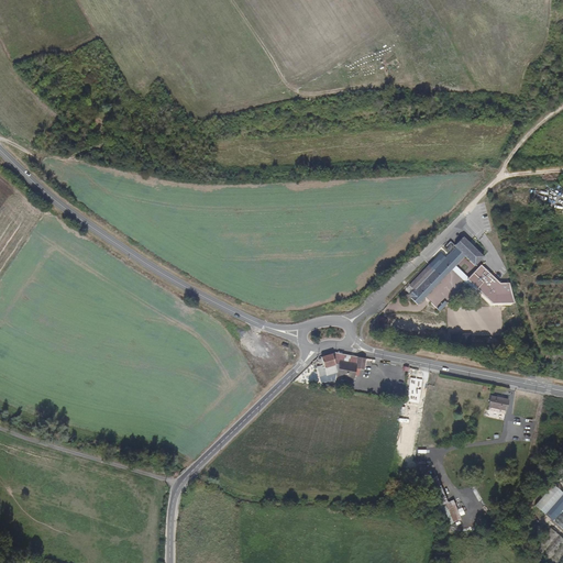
[(485,256),(464,236),(455,246),(451,242),(445,246),(451,252),(445,257),(441,252),(409,285),(415,289),(409,296),(419,305),(453,269),(456,266),(465,256),(475,266),(478,263),(485,256)]
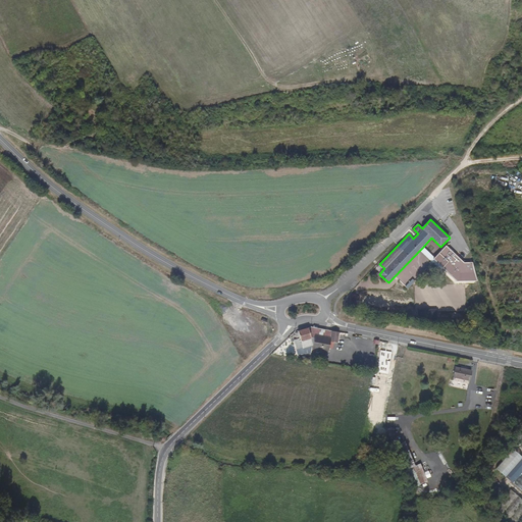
[(465,262),(447,246),(435,258),(433,259),(458,281),(474,280),(477,280),(473,262),(465,262)]
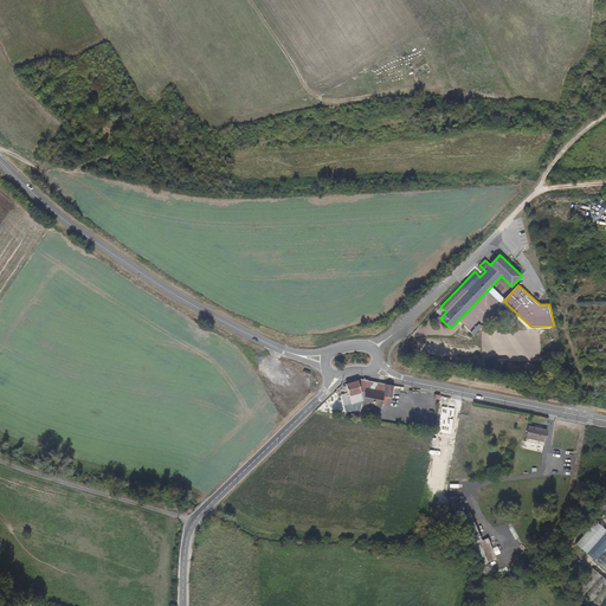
[(505,300),(491,287),(488,290),(528,329),(550,329),(550,326),(532,327),(503,301),(505,300)]
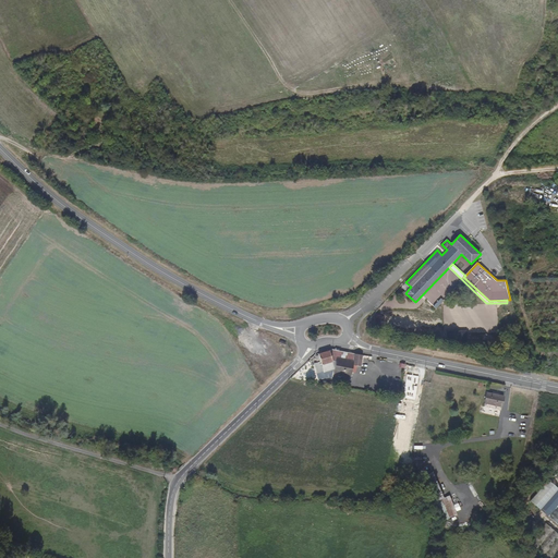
[(447,299),(444,296),(435,305),(438,308),(447,299)]
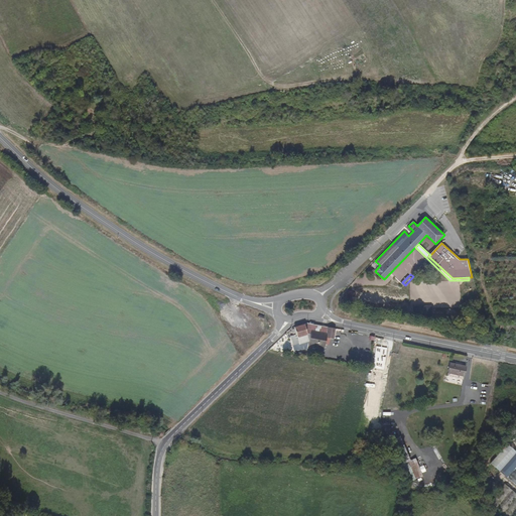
[(299,347),(309,345),(305,326),(294,328),(299,347)]
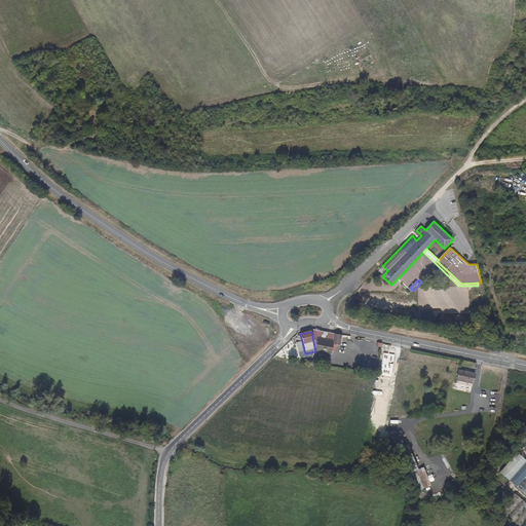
[(341,337),(334,336),(332,348),(338,349),(341,337)]
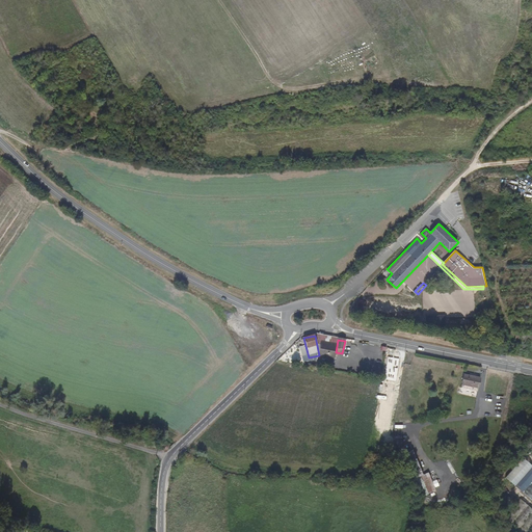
[(298,346),(302,355),(308,353),(303,344),(298,346)]
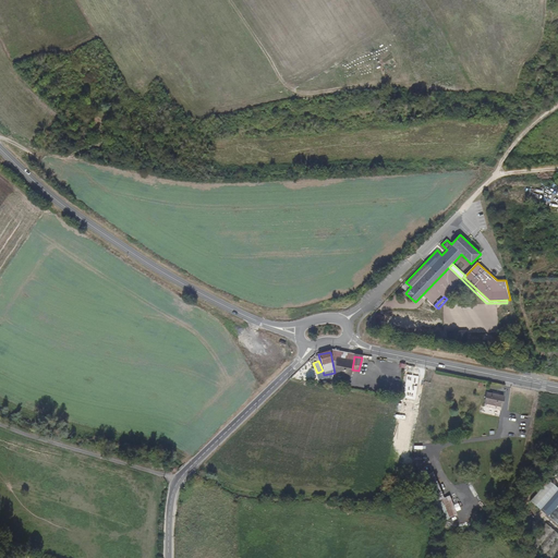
[(485,393),(484,407),(502,409),(504,396),(485,393)]
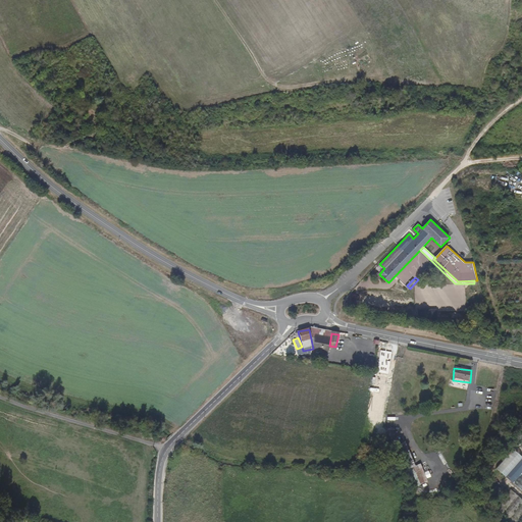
[(427,481),(420,462),(414,464),(405,440),(398,442),(414,486),(427,481)]
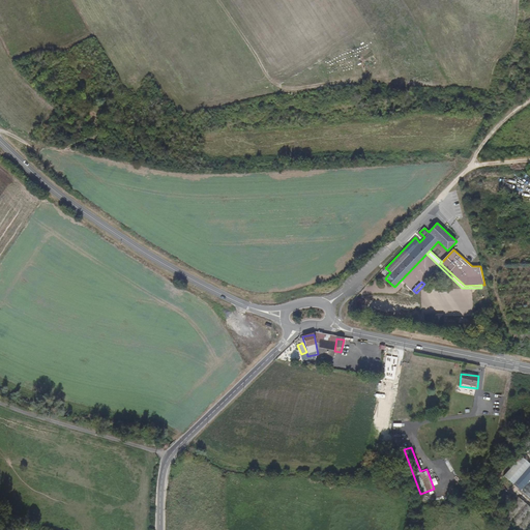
[(529,529),(529,467),(522,461),(505,481),(529,500),(529,529)]
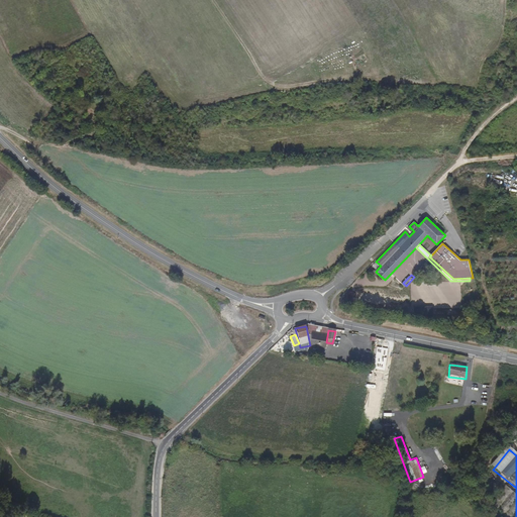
[(492,510),(500,516),(516,516),(516,495),(508,489),(492,510)]
